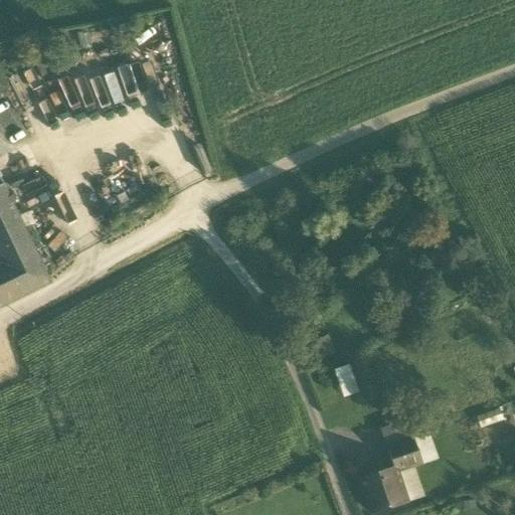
[(0,177),(0,262),(1,266),(0,266),(0,309),(51,284),(3,185),(0,177)]
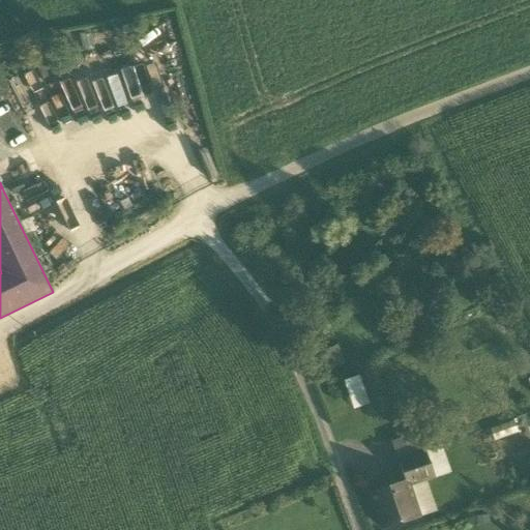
[(337,345),(314,357),(323,374),(346,362),(337,345)]
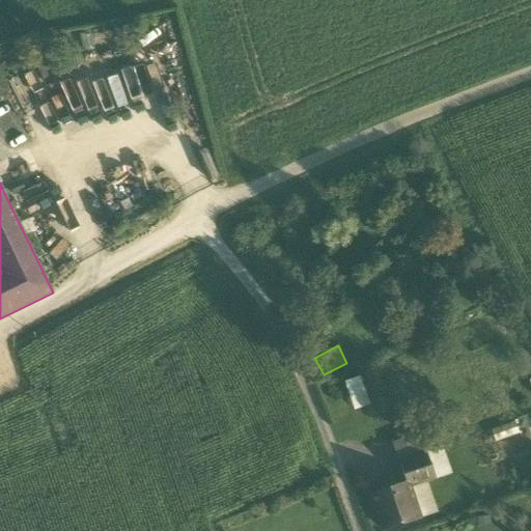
[(370,406),(360,375),(344,382),(355,411),(370,406)]
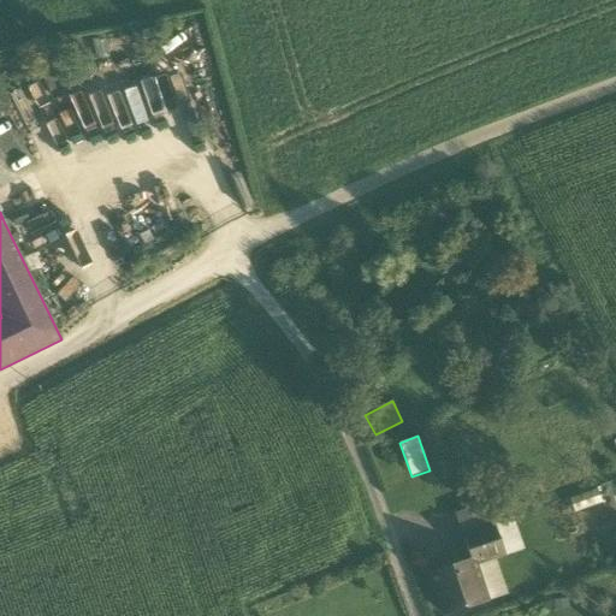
[(597,490),(569,499),(574,514),(603,503),(597,490)]
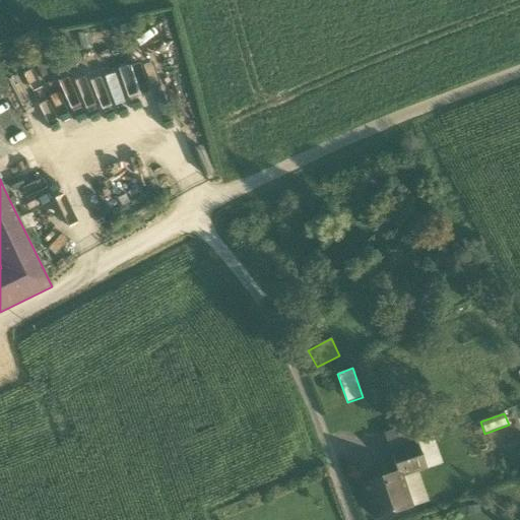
[(390,451),(418,442),(412,424),(384,433),(390,451)]
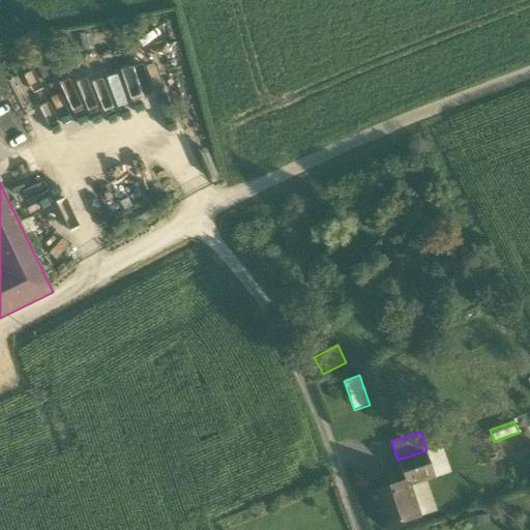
[(442,445),(427,450),(436,479),(451,474),(442,445)]
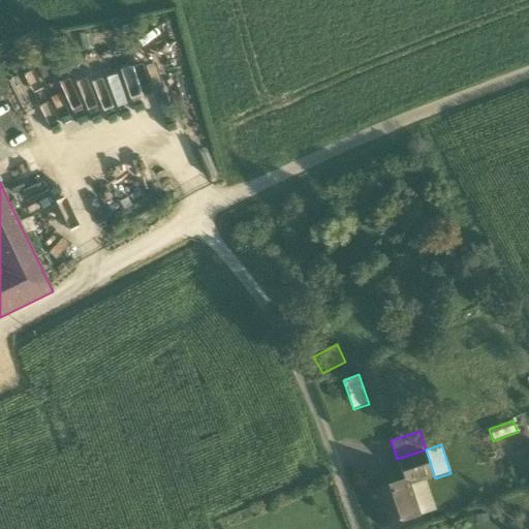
[(406,478),(408,487),(426,480),(435,478),(426,449),(397,459),(404,479),(406,478)]
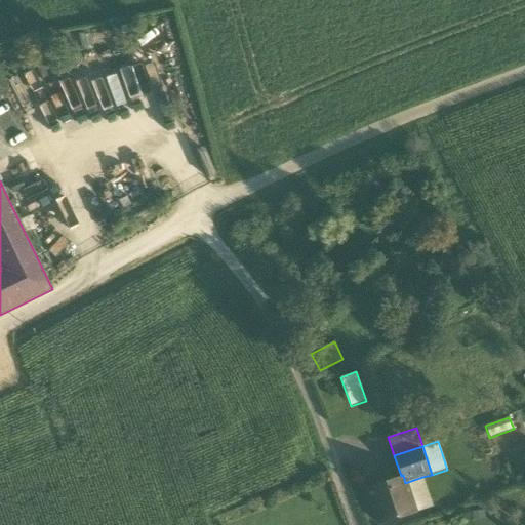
[(367,487),(379,524),(415,513),(405,483),(403,475),(401,476),(367,487)]
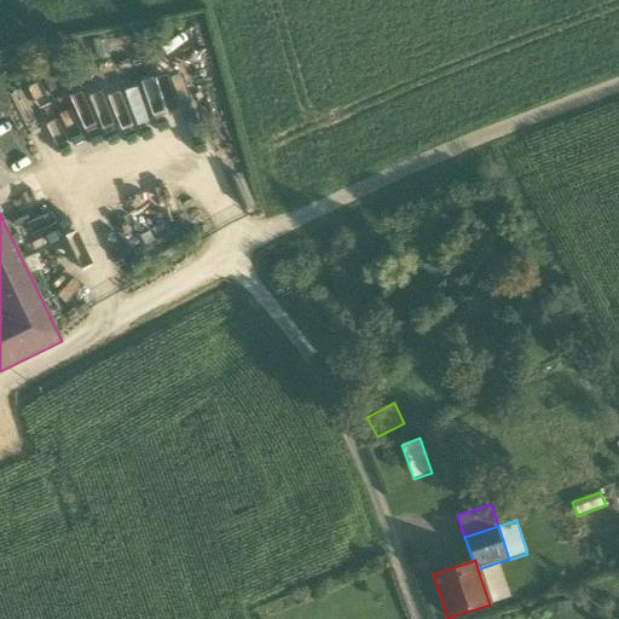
[(510,599),(498,562),(478,570),(490,605),(510,599)]
